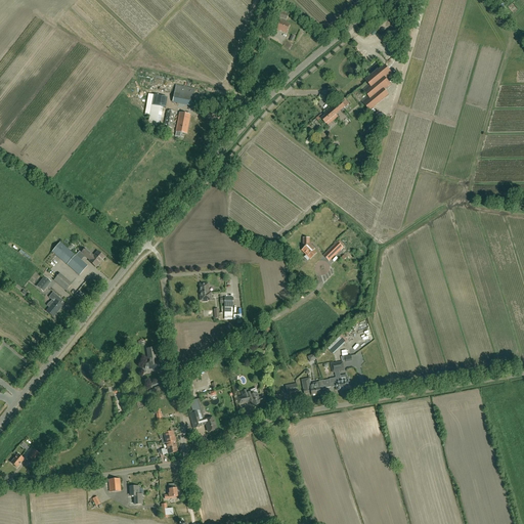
[(276,16),(287,20),(289,14),(285,12),(286,10),(281,9),(280,10),(279,10),(276,16)]
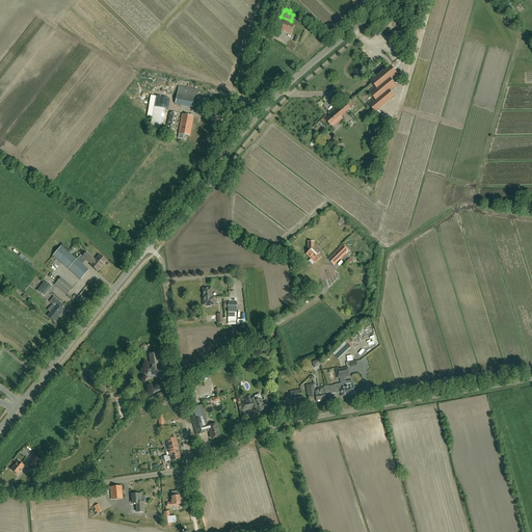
[(290,33),(293,25),(284,21),(281,30),(290,33)]
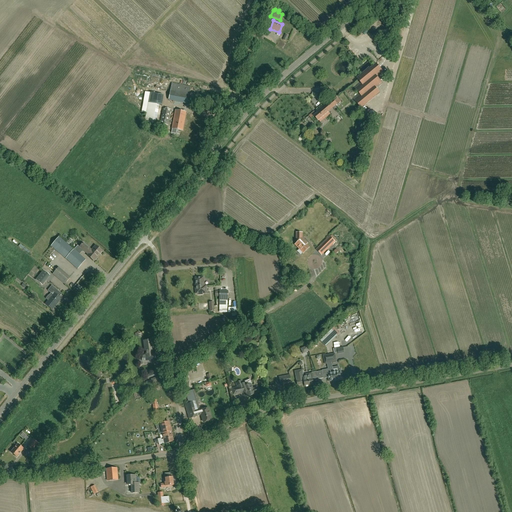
[(359,93),(352,98),(361,109),(365,106),(364,105),(376,95),(376,96),(380,93),(376,88),(382,83),(377,77),(383,71),(376,64),(357,79),(360,82),(353,87),(359,93)]
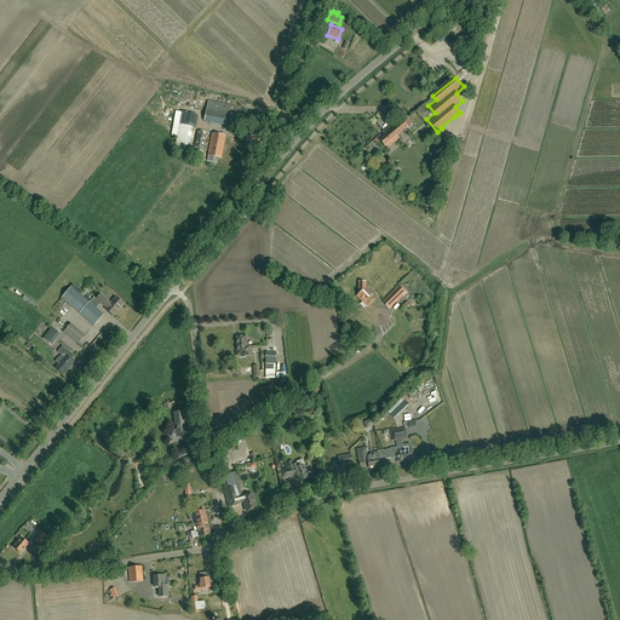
[(208,102),(206,121),(229,125),(233,105),(208,102)]
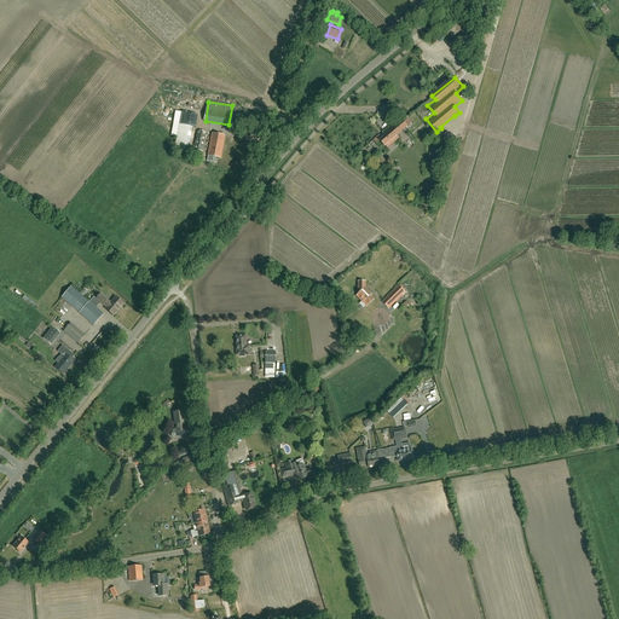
[(197,115),(181,113),(174,149),(187,151),(192,127),(195,128),(197,115)]
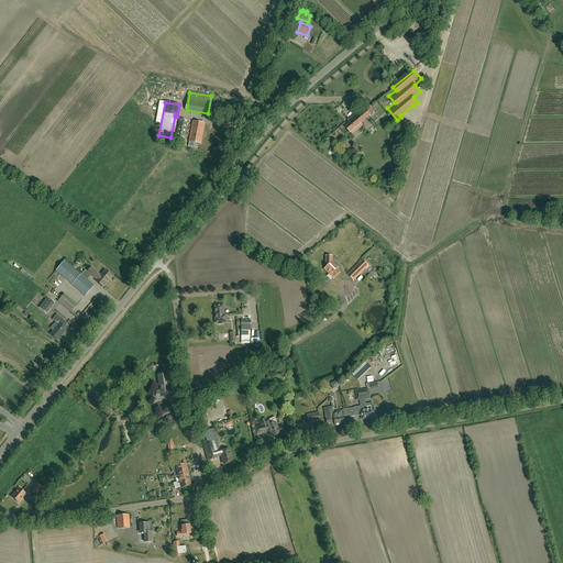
[(362,113),(366,119),(375,112),(371,107),(362,113)]
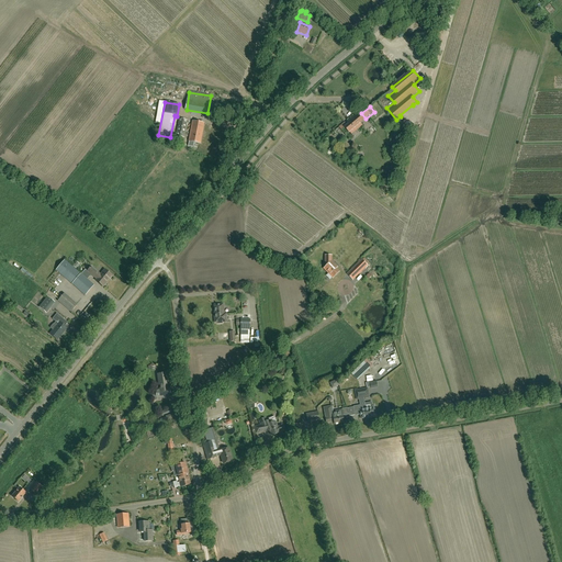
[(361,123),(357,117),(347,125),(345,123),(339,127),(341,131),(345,128),(349,133),(356,127),(358,130),(361,126),(359,124),(361,123)]
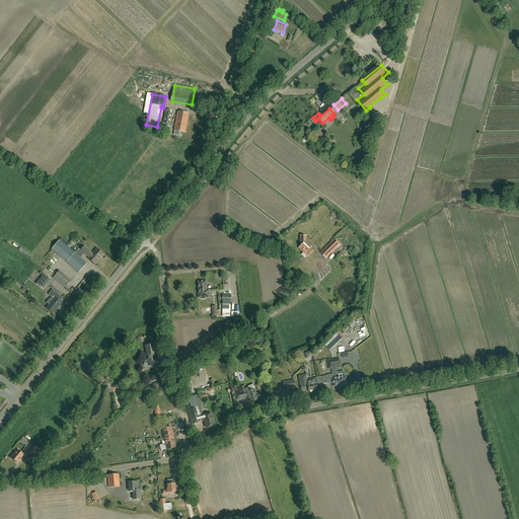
[(170,127),(173,110),(165,109),(162,126),(170,127)]
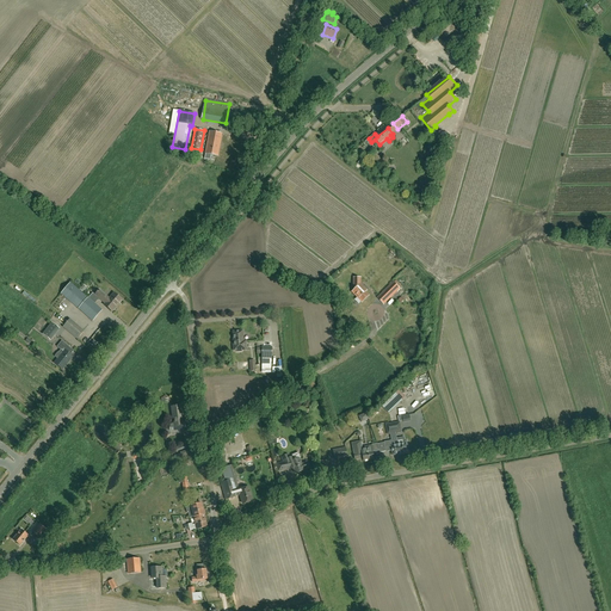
[(217,155),(222,134),(209,131),(205,154),(217,155)]
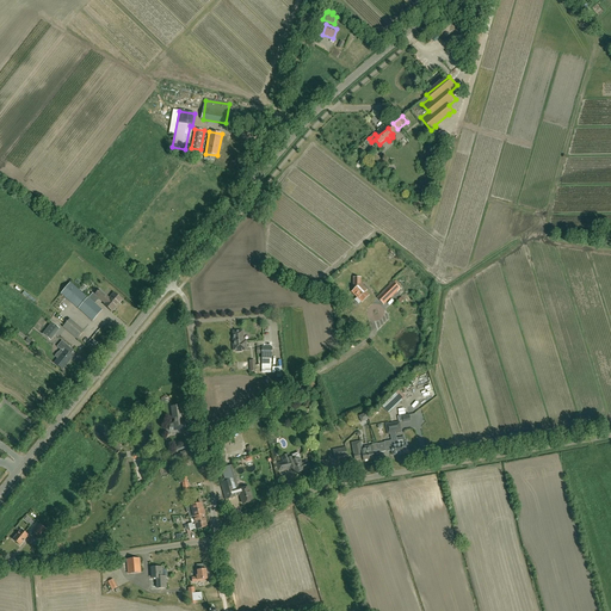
[(369,295),(365,292),(368,290),(360,284),(360,278),(352,277),(352,287),(355,289),(352,291),(358,297),(355,301),(358,306),(369,295)]
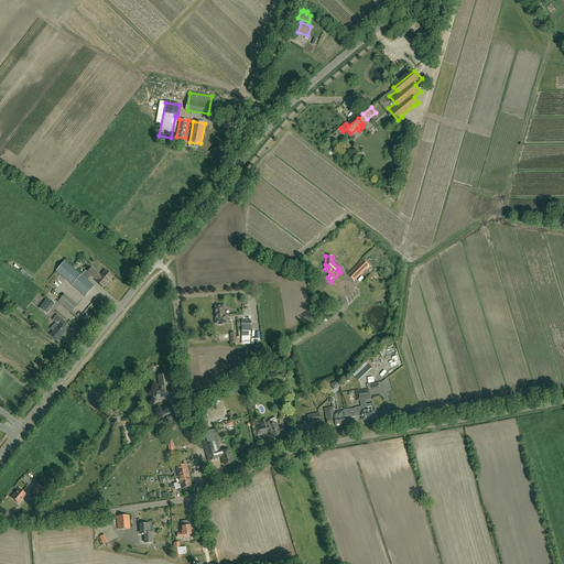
[(369,266),(364,260),(348,275),(354,281),(369,266)]
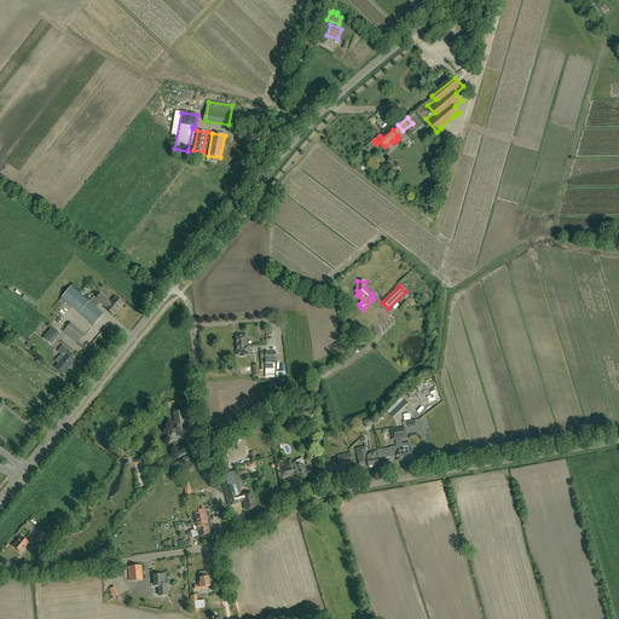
[(103,314),(97,308),(100,304),(104,306),(109,301),(100,293),(96,299),(93,296),(90,302),(70,287),(62,298),(93,325),(103,314)]
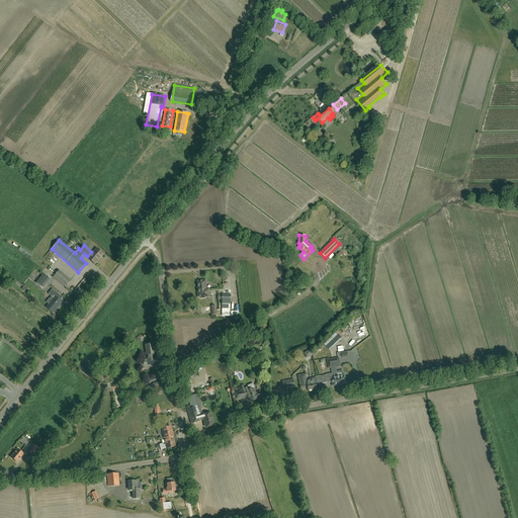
[(91,252),(87,256),(89,257),(88,258),(94,264),(103,254),(96,248),(92,253),(91,252)]
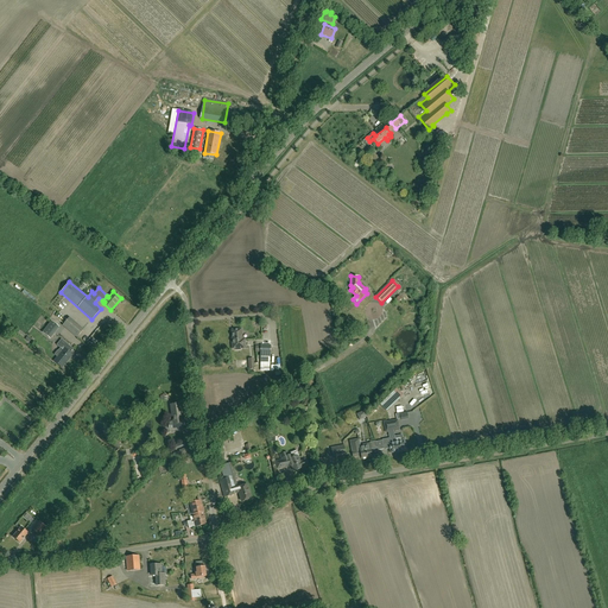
[(63,325),(76,337),(83,330),(69,317),(63,325)]
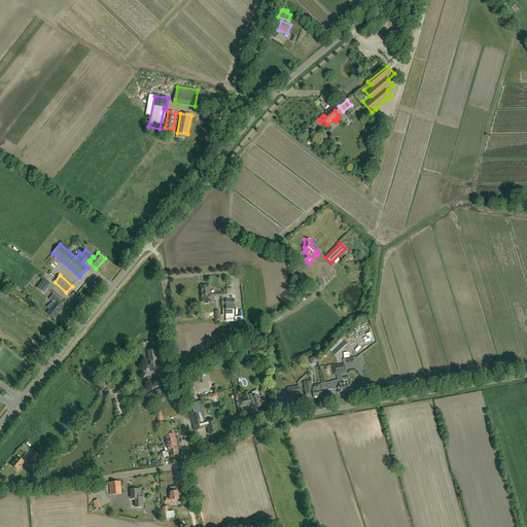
[(44,279),(36,289),(42,293),(50,284),(44,279)]
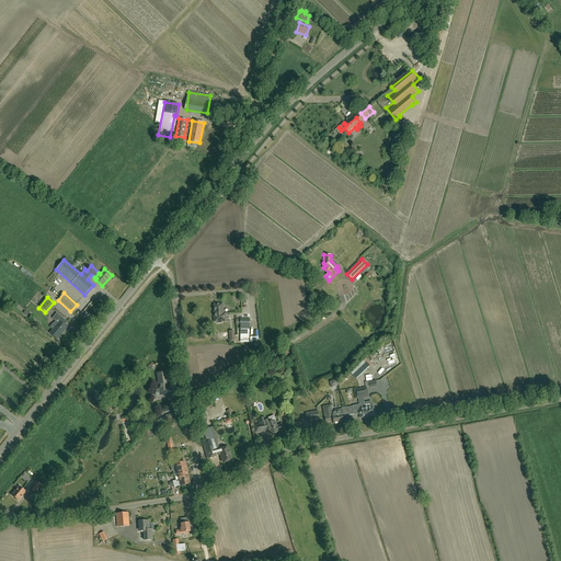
[(222,304),(214,304),(215,316),(214,316),(215,322),(217,321),(217,322),(221,322),(221,321),(226,321),(225,313),(224,313),(222,304)]
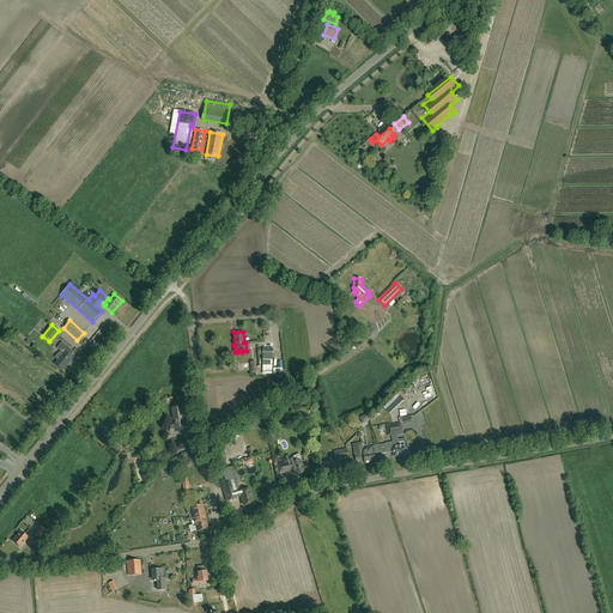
[(55,358),(59,360),(55,364),(62,371),(73,358),(68,353),(71,350),(62,343),(58,349),(60,351),(59,353),(58,353),(55,357),(55,358)]
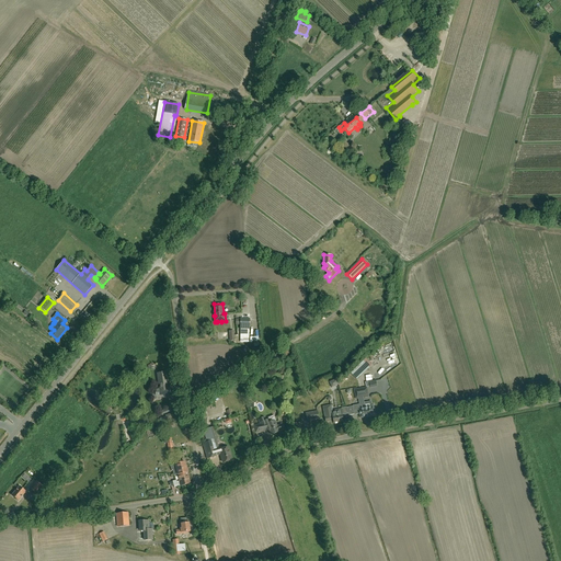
[(236,325),(240,325),(240,327),(250,327),(250,318),(240,318),(240,319),(236,319),(236,325)]
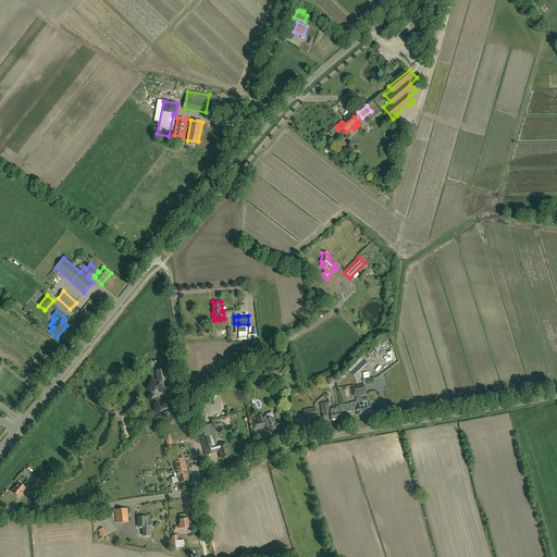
[(247,334),(247,324),(238,324),(238,333),(247,334)]
